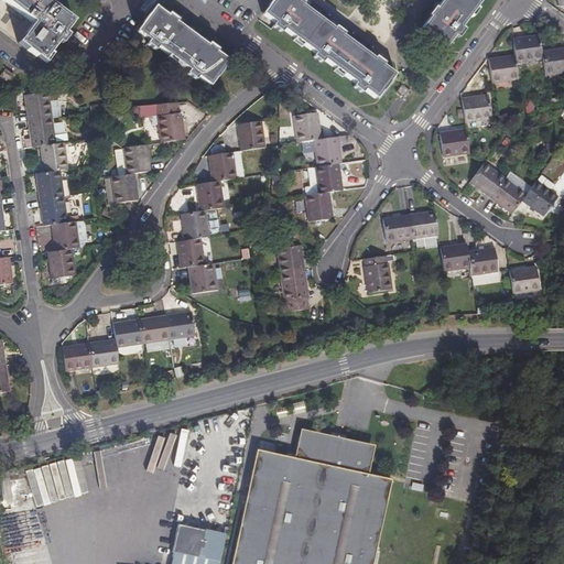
[(41,0),(0,0),(0,32),(44,64),(50,56),(47,55),(56,43),(58,45),(65,36),(63,34),(72,22),(41,0)]
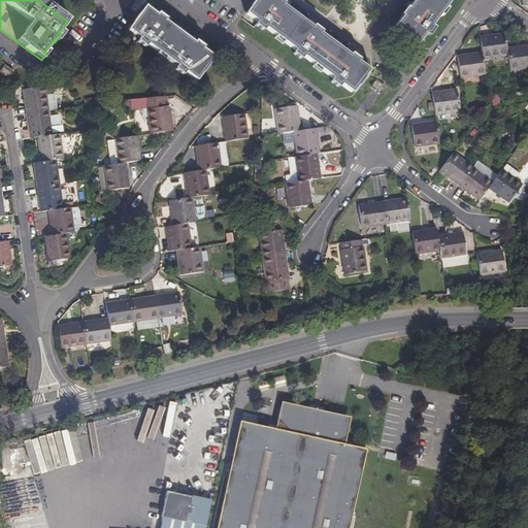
[(320,33),(321,32),(317,29),(314,27),(311,28),(282,4),(283,3),(278,0),(256,0),(245,13),(257,23),(255,26),(262,31),(264,28),(295,51),(293,54),(300,60),(302,57),(332,79),(330,81),(337,88),(339,86),(351,94),(368,70),(357,62),(358,61),(355,58),(351,55),(349,56),(320,33)]
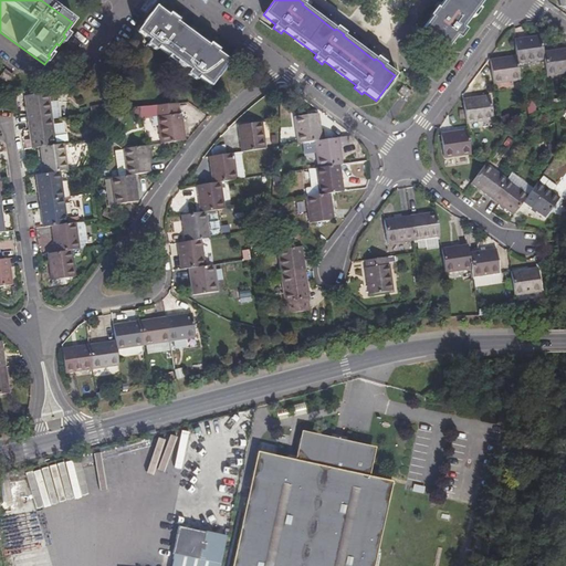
[(481,0),(443,0),(436,10),(435,9),(431,12),(429,17),(430,19),(421,30),(446,49),(454,37),(458,39),(463,30),(461,28),(481,0)]
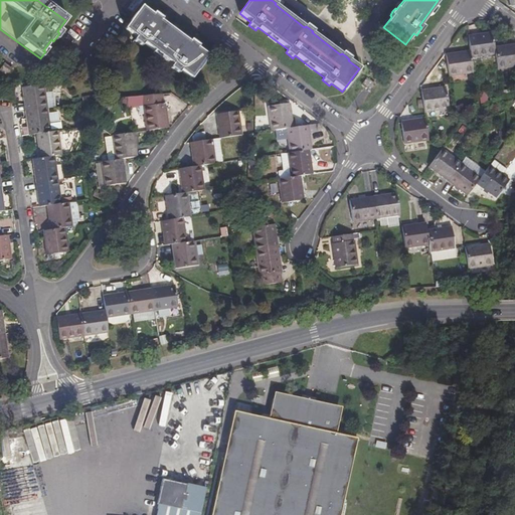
[(152,15),(142,7),(124,29),(136,38),(134,41),(141,47),(143,44),(172,65),(170,68),(178,73),(180,71),(191,79),(208,56),(197,48),(198,46),(195,43),(191,40),(189,42),(160,21),(162,19),(159,16),(154,13),(152,15)]
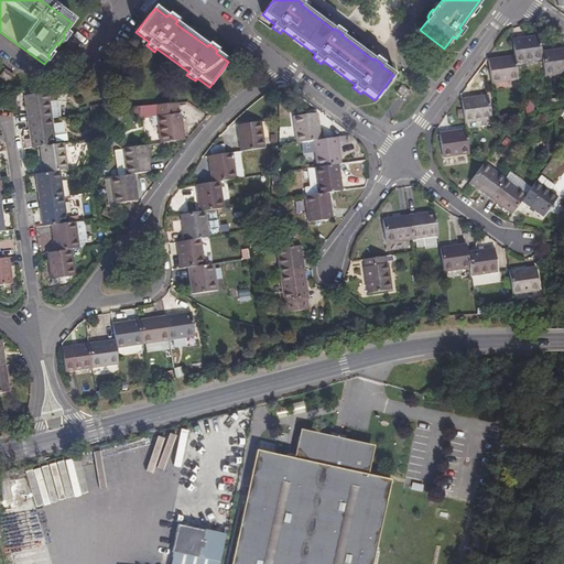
[(541,62),(540,54),(538,38),(511,41),(511,42),(513,57),(514,65),(541,62)]
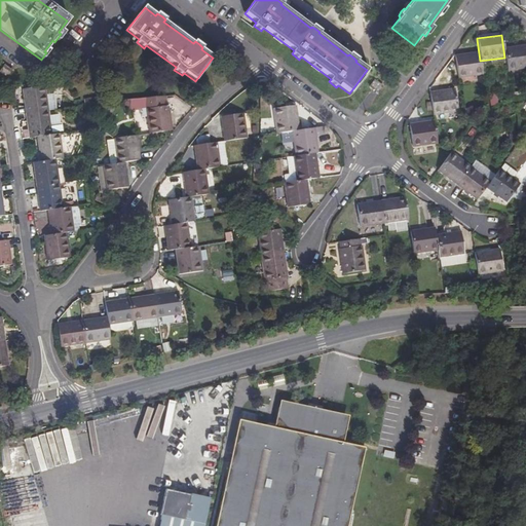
[(525,46),(503,50),(504,58),(508,73),(525,69),(525,46)]
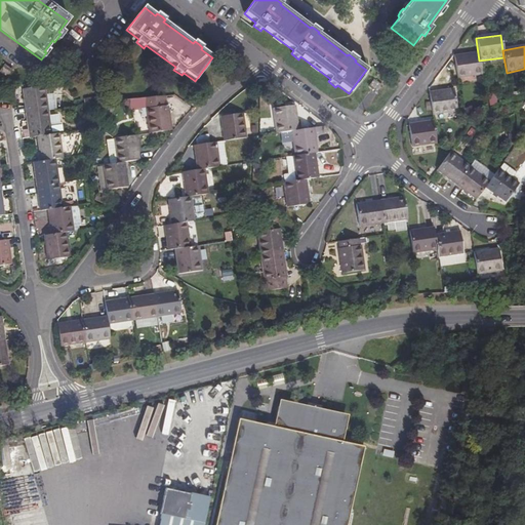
[(479,61),(478,53),(453,57),(457,80),(481,77),(479,61)]
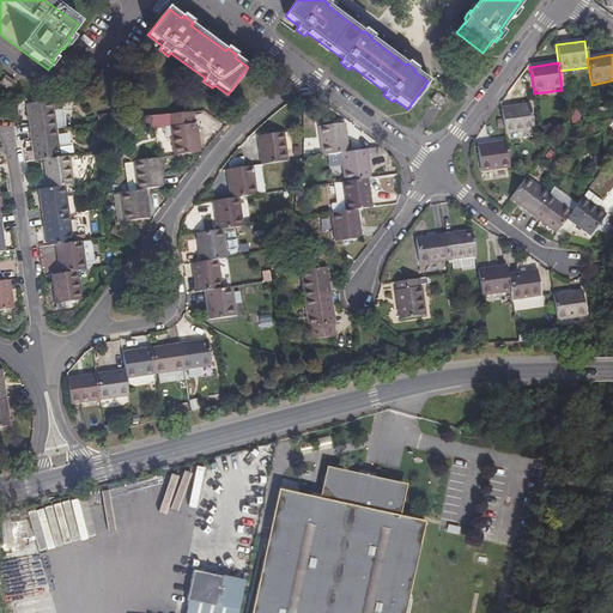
[(4,74),(0,79),(0,83),(8,89),(13,80),(4,74)]
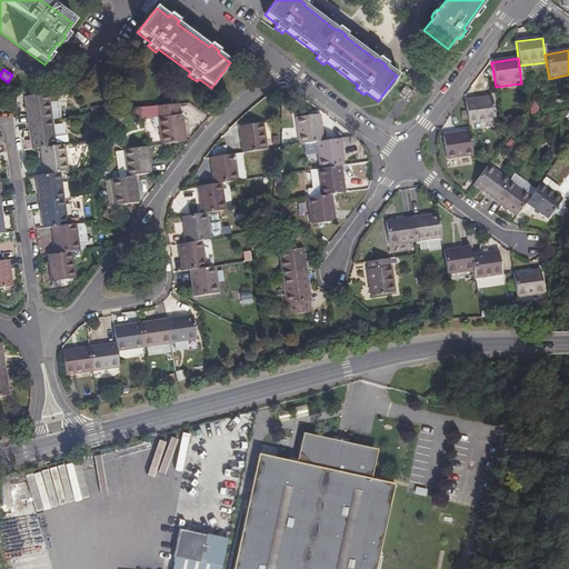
[(412,96),(405,89),(399,95),(408,101),(412,96)]
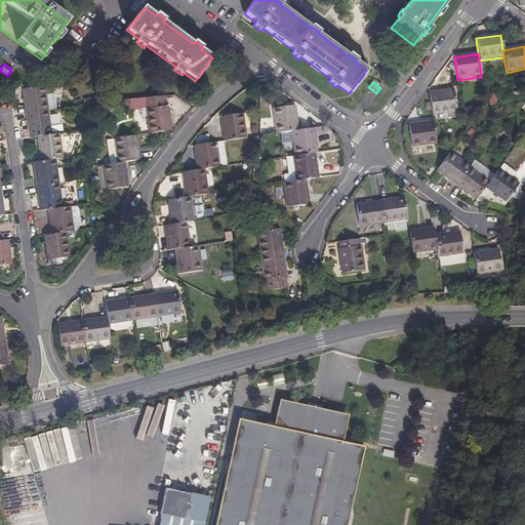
[(26,114),(48,111),(45,87),(36,88),(26,89),(22,90),(26,114)]
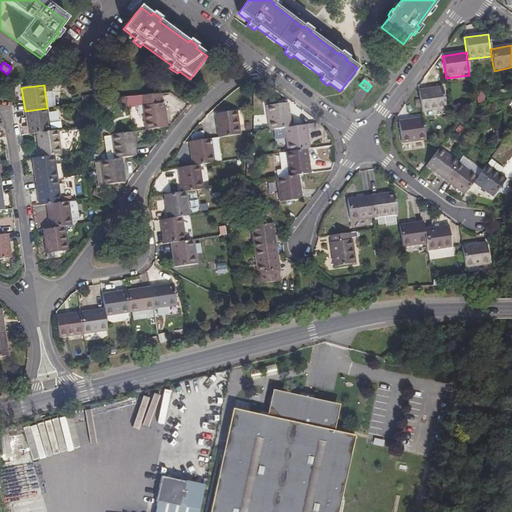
[(445,110),(441,89),(417,92),(421,114),(445,110)]
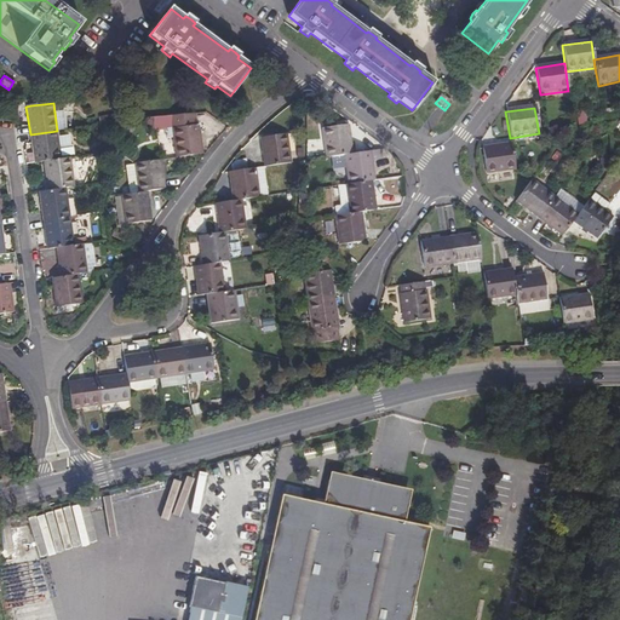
[(584,109),(575,112),(578,125),(586,122),(584,109)]
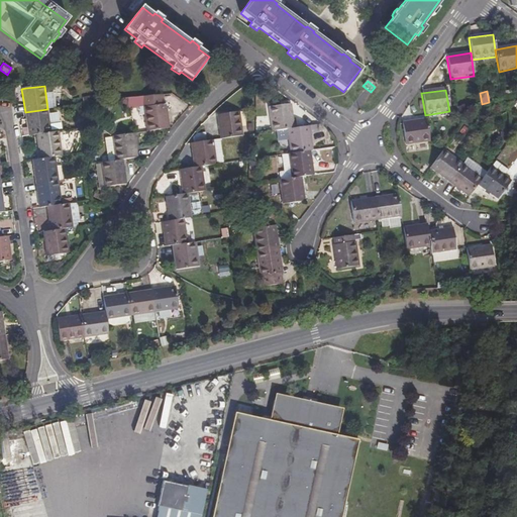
[(140,108),(143,132),(167,129),(163,104),(140,108)]
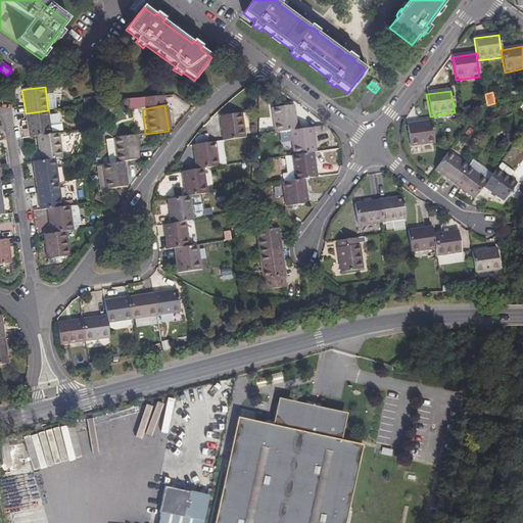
[(288,131),(295,130),(292,105),(270,108),(273,133),(274,133),(288,131)]
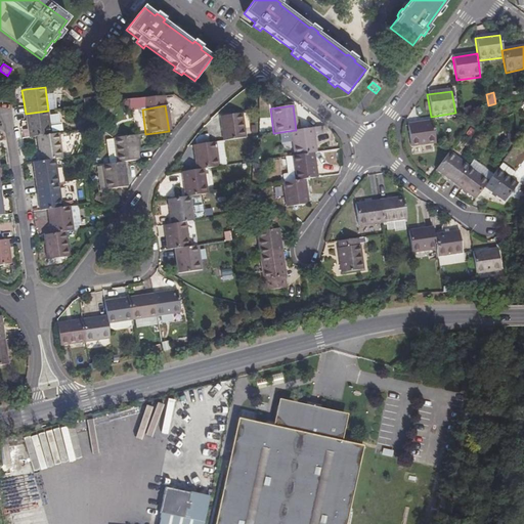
[(48,111),(26,114),(29,137),(37,136),(51,134),(48,111)]
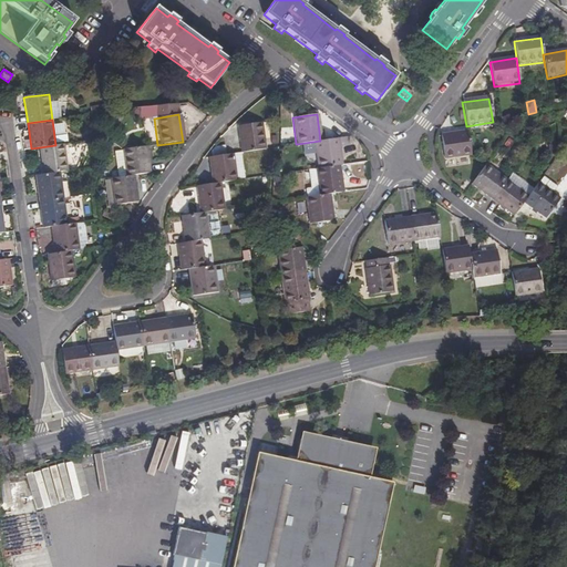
[(236,126),(240,153),(265,150),(261,123),(236,126)]
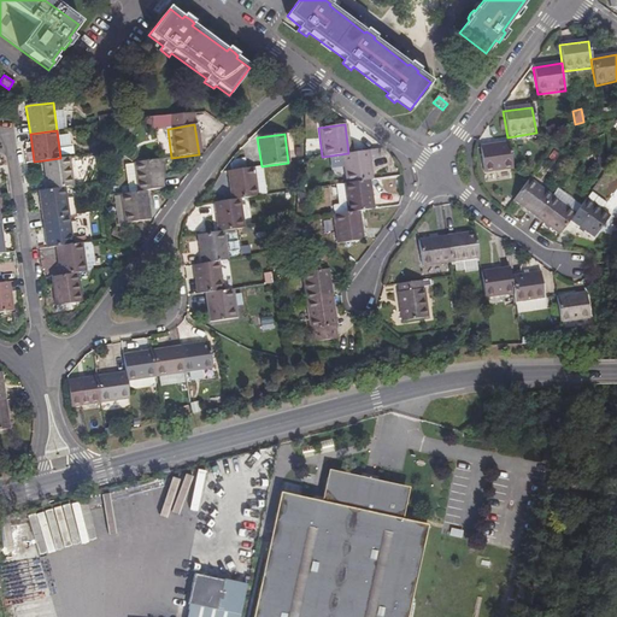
[(512,171),(507,145),(479,148),(482,175),(512,171)]
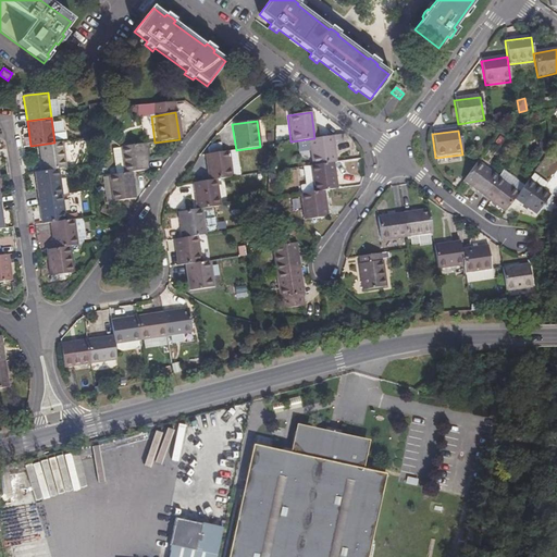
[(314,138),(307,139),(310,166),(333,163),(334,163),(331,136),(314,138)]
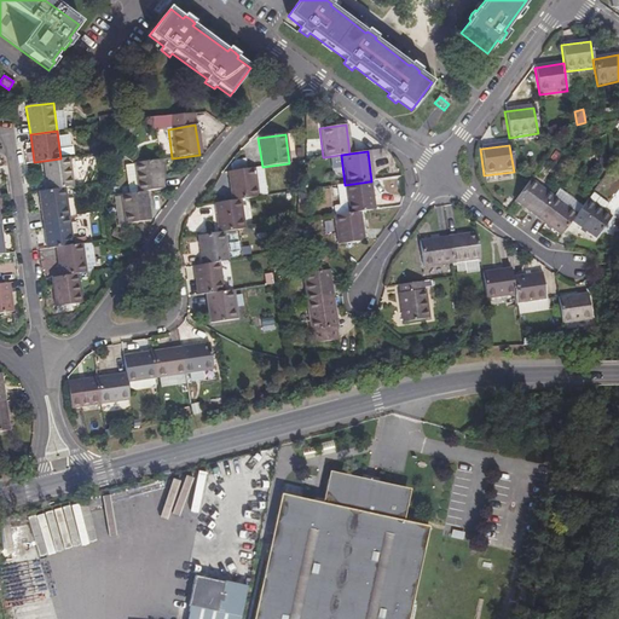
[(61,158),(44,161),(47,191),(65,189),(74,187),(69,157),(61,158)]
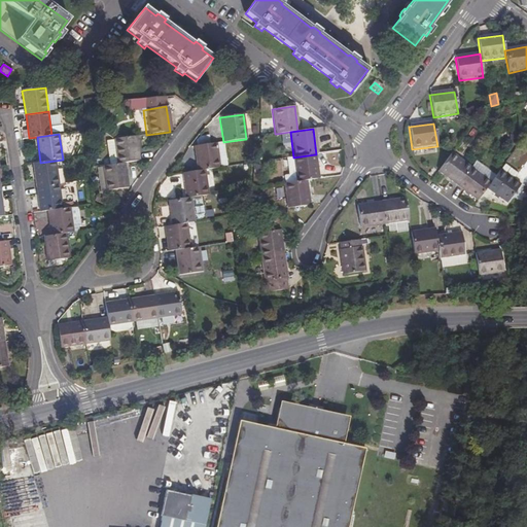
[(117,165),(126,164),(140,162),(136,137),(113,140),(117,165)]
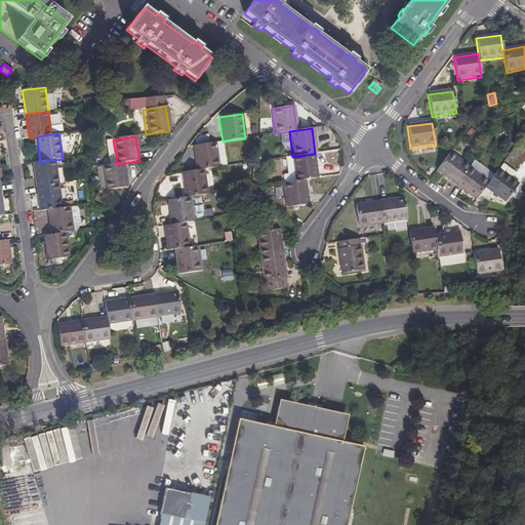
[(195,170),(203,169),(217,167),(214,143),(192,146),(195,170)]
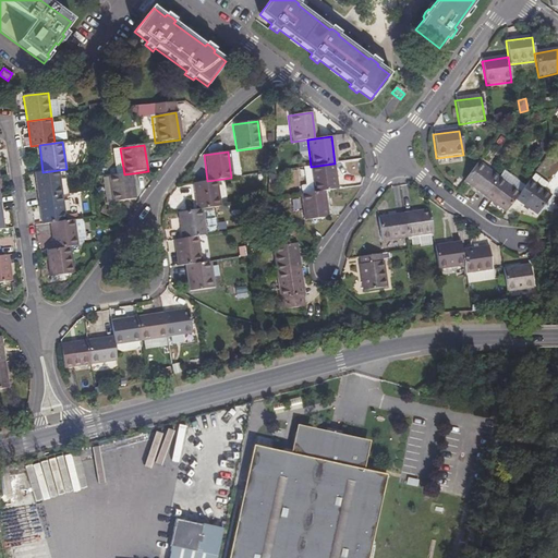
[(334,164),(311,167),(308,167),(312,194),(323,192),(336,190),(334,164)]
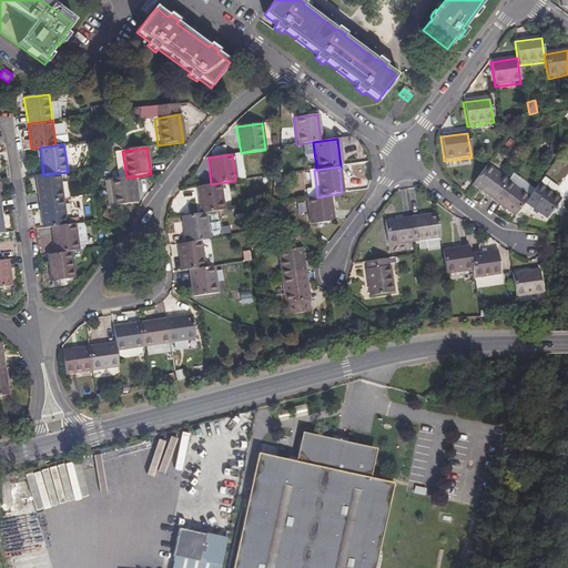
[(493,202),(507,182),(486,166),(472,185),(493,202)]
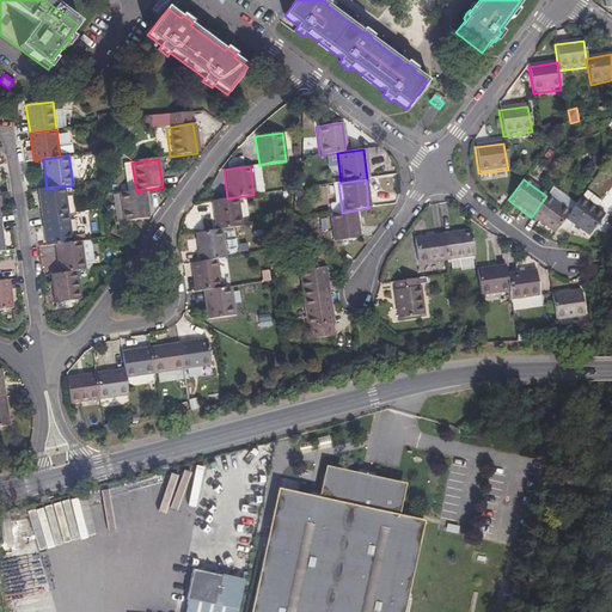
[(65,187),(47,189),(38,190),(42,219),(68,214),(65,187)]
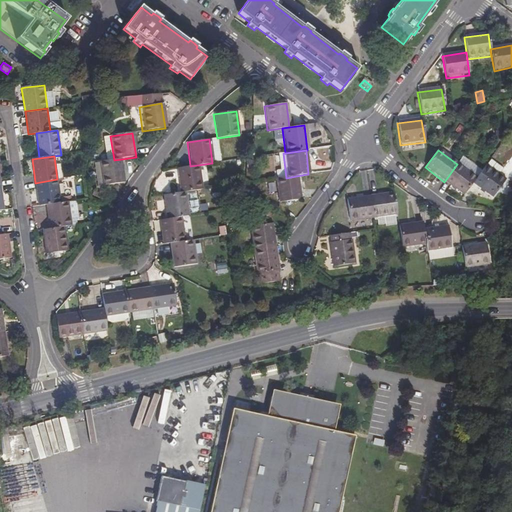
[(122,159),(114,160),(100,162),(103,186),(125,183),(122,159)]
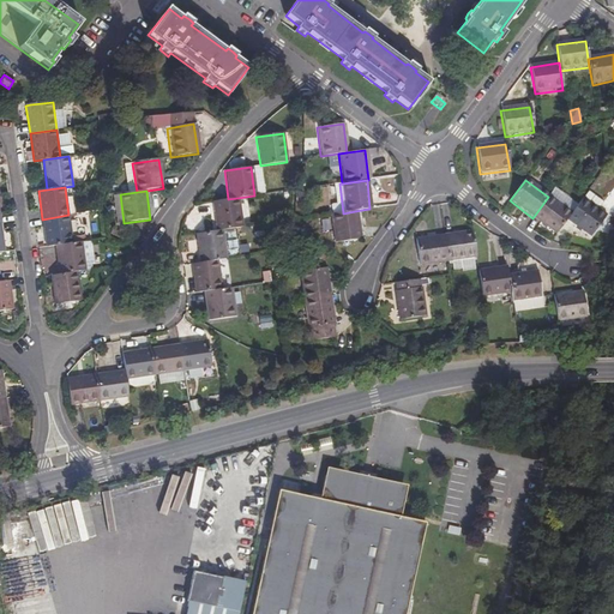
[(587,191),(582,198),(606,214),(611,206),(587,191)]
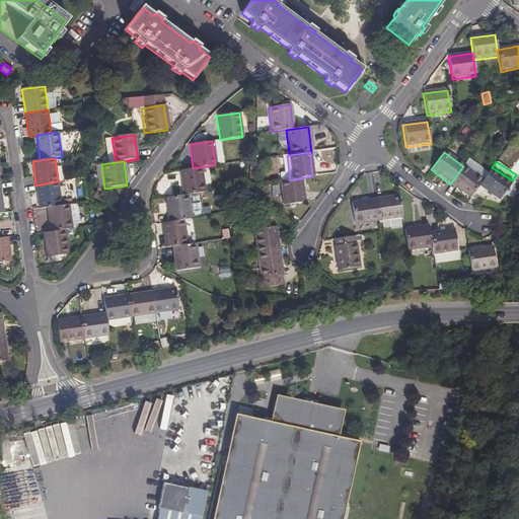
[(478,188),(484,181),(463,166),(450,184),(469,200),(478,188)]
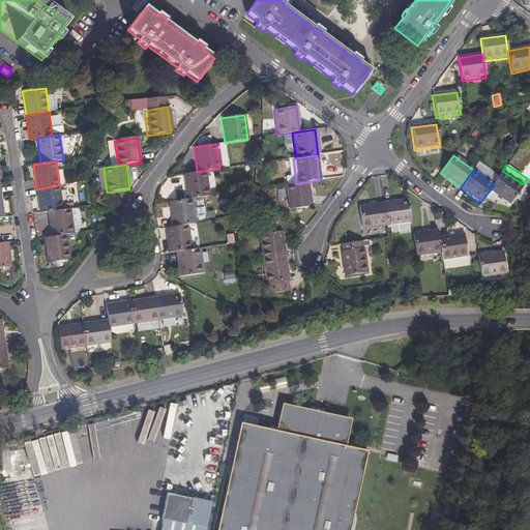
[(185,199),(190,199),(208,197),(205,171),(197,172),(182,174),(185,199)]
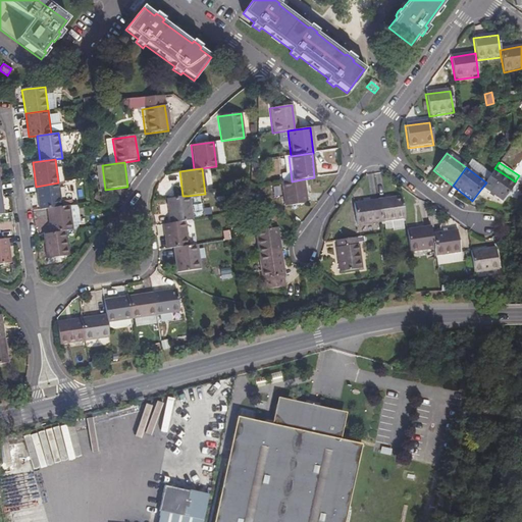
[(486,183),(481,189),(501,203),(514,184),(496,170),(486,183)]
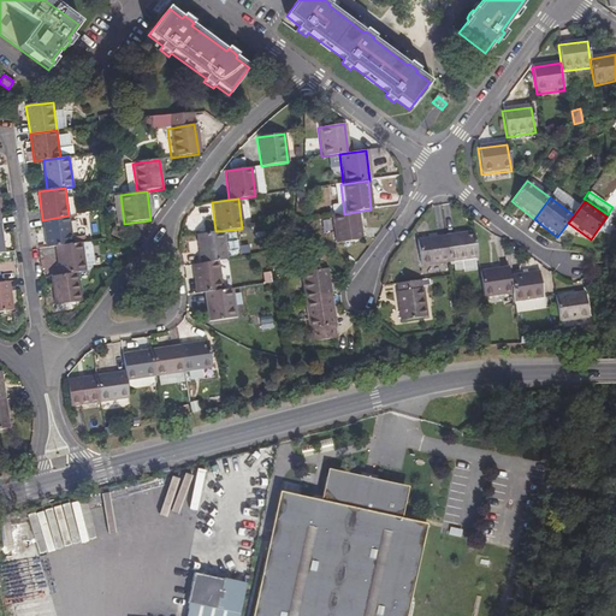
[(356,212),(344,214),(331,215),(330,215),(333,246),(360,241),(356,212)]
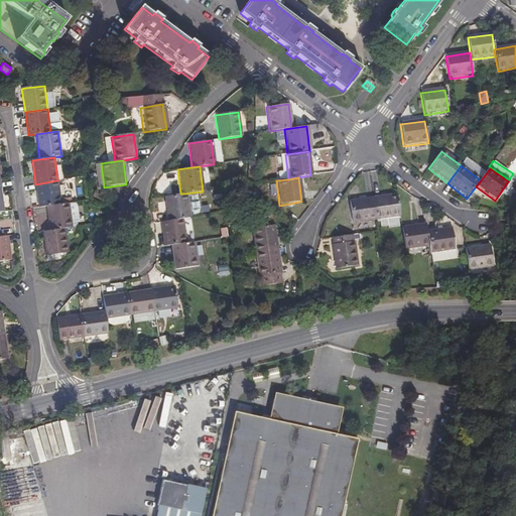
[(57,180),(35,184),(38,208),(46,207),(61,205),(57,180)]
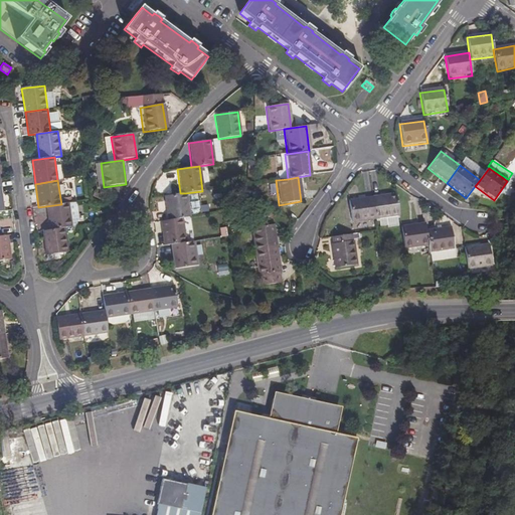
[(166,220),(181,218),(188,217),(185,193),(180,193),(162,196),(164,208),(166,220)]
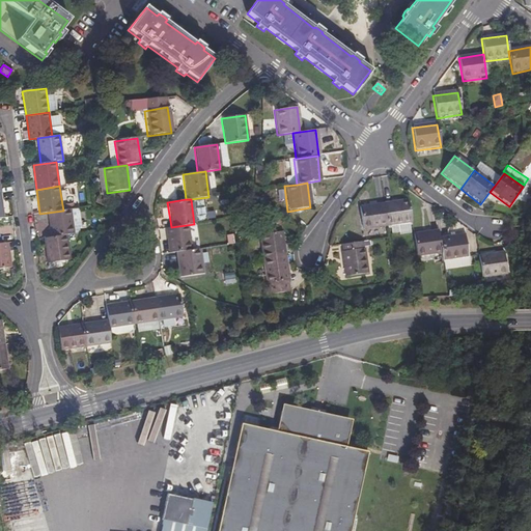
[(385,203),(388,226),(412,222),(409,200),(409,199),(385,203)]
